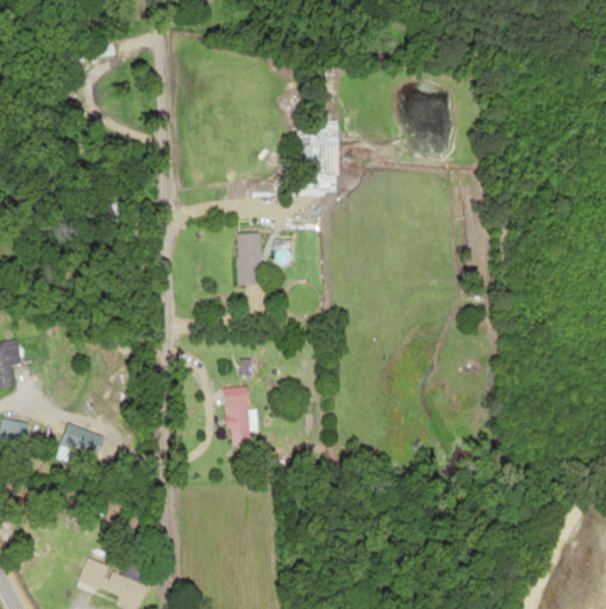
[(63,53),(66,63),(123,54),(120,42),(63,53)]
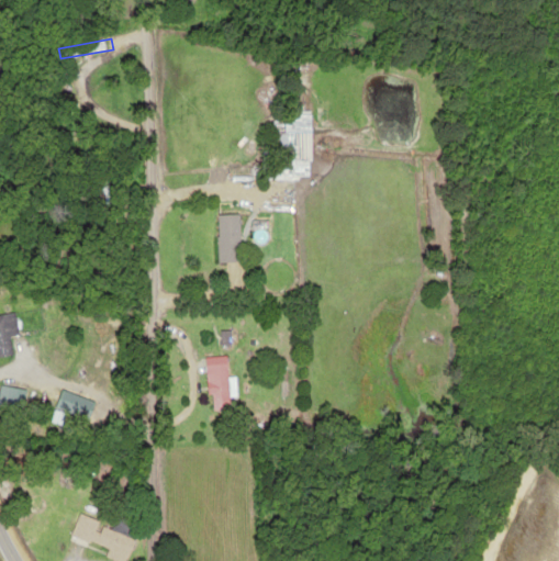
[(281,116),(311,115),(312,178),(283,179),(281,116)]
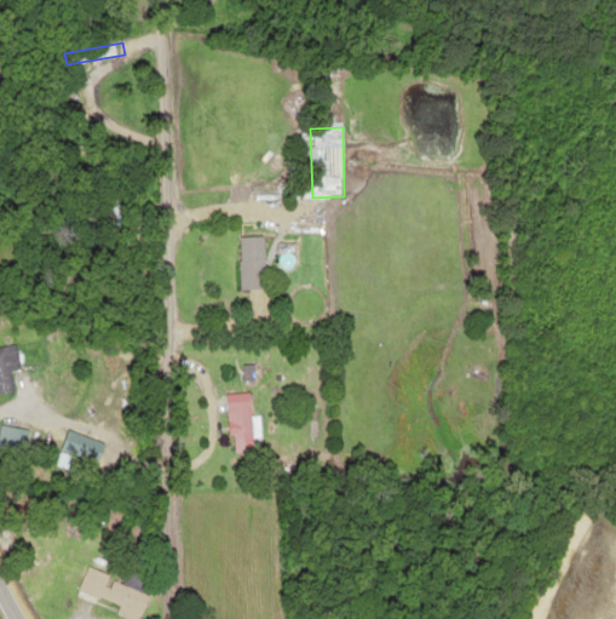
[(239,239),(265,236),(269,288),(241,290),(239,239)]
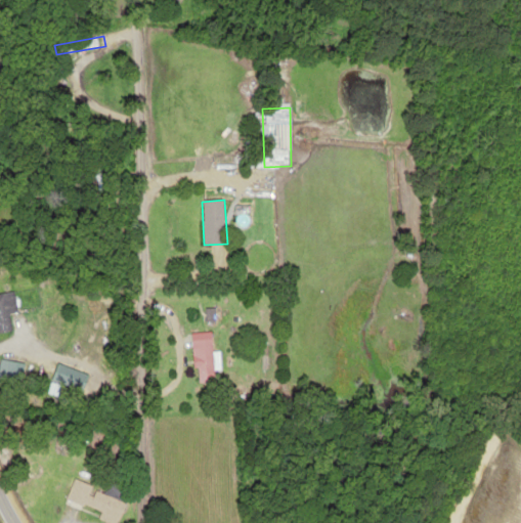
[(0,295),(15,292),(22,323),(0,328),(0,295)]
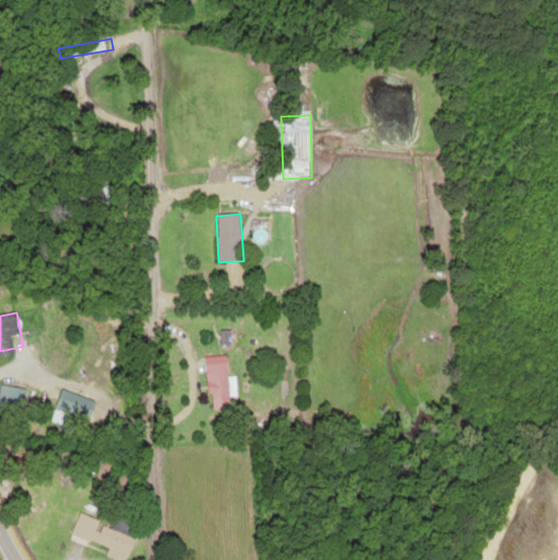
[(204,358),(230,356),(235,402),(209,404),(204,358)]
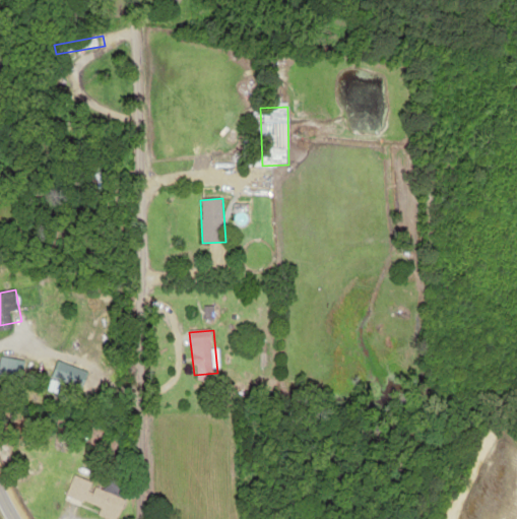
[(59,360),(92,371),(85,392),(52,381),(59,360)]
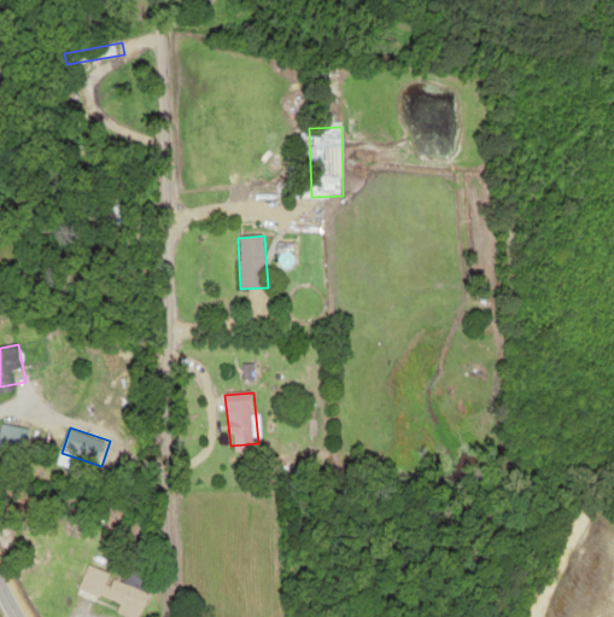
[(1,450),(45,450),(45,429),(1,429),(1,450)]
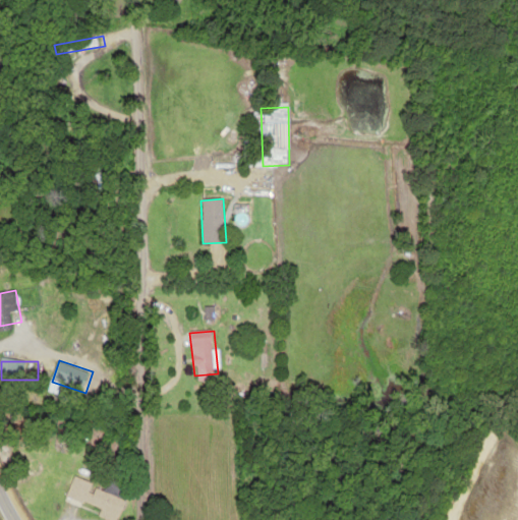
[(115,519),(65,498),(74,477),(126,502),(117,519),(115,519)]
